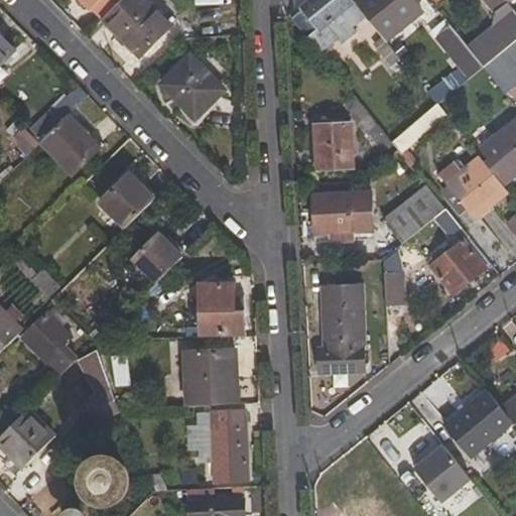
[(82,0),(102,19),(104,18),(120,0),(82,0)]
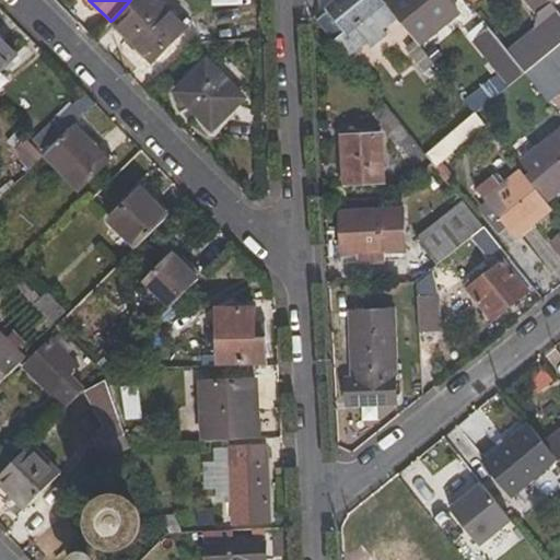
[(151,59),(185,26),(159,0),(130,0),(113,20),(151,59)]
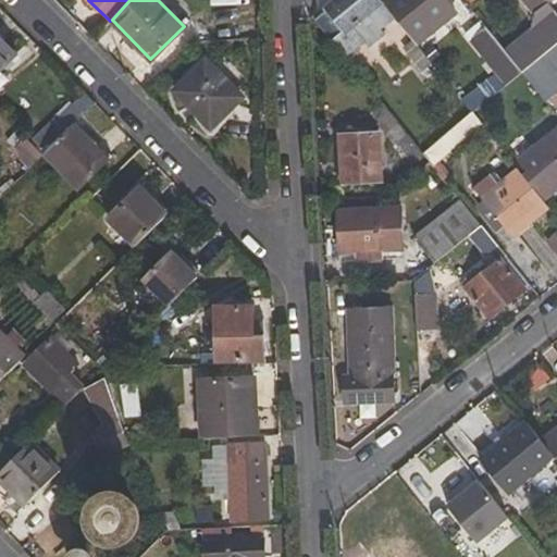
[(383,1),(381,0),(335,0),(313,19),(344,56),(395,16),(383,1)]
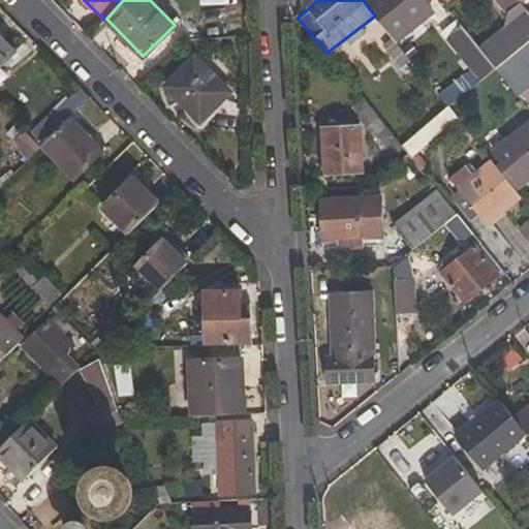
[(434,13),(423,0),(364,0),(364,1),(375,16),(397,43),(434,13)]
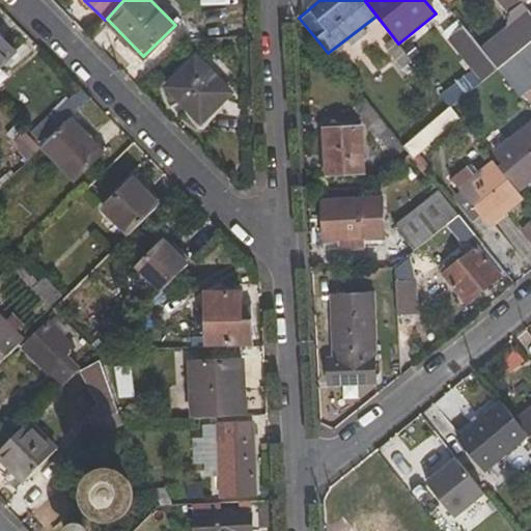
[(498,70),(530,42),(530,11),(523,2),(521,0),(496,0),(508,14),(504,33),(482,51),(498,70)]
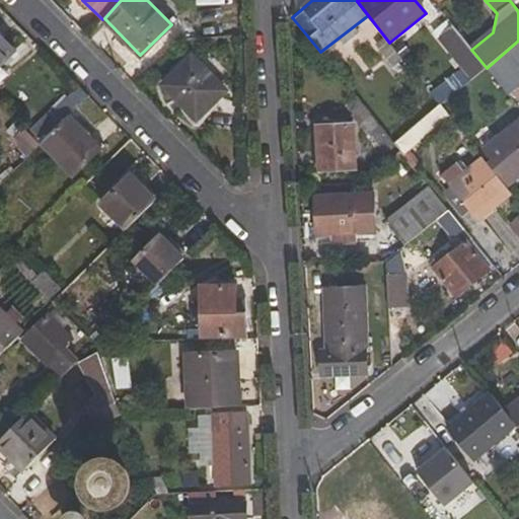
[(471,80),(487,68),(471,50),(452,26),(438,39),(471,80)]
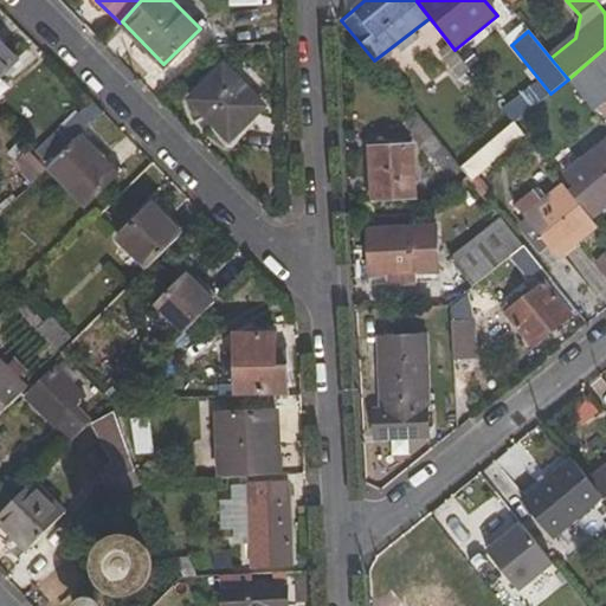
[(0,76),(17,60),(0,43),(0,76)]
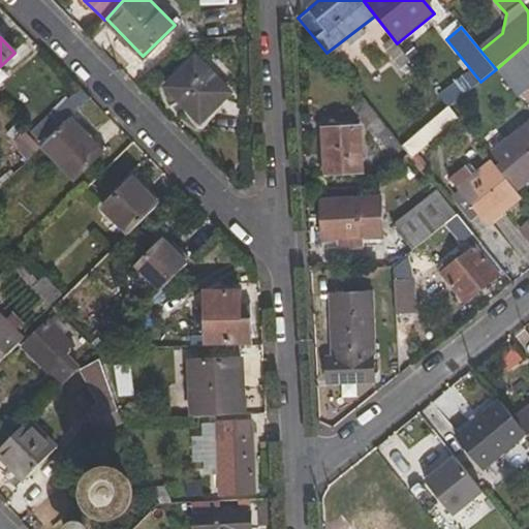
[(528,41),(496,69),(519,97),(528,89),(528,41)]
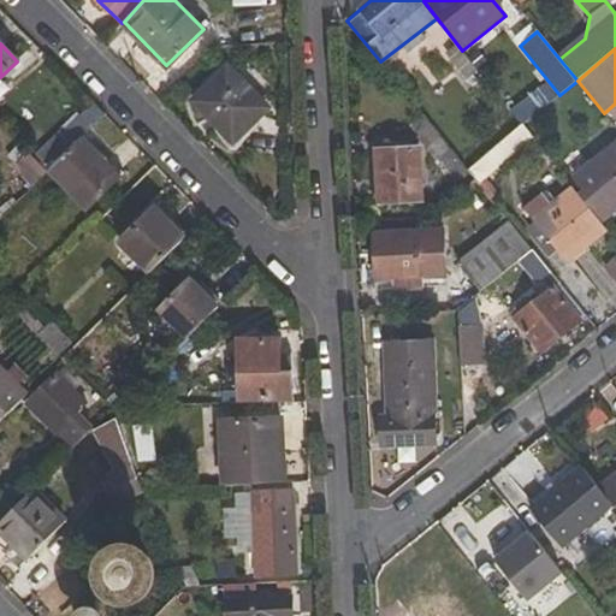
[(268,108),(226,65),(190,100),(234,143),(268,108)]
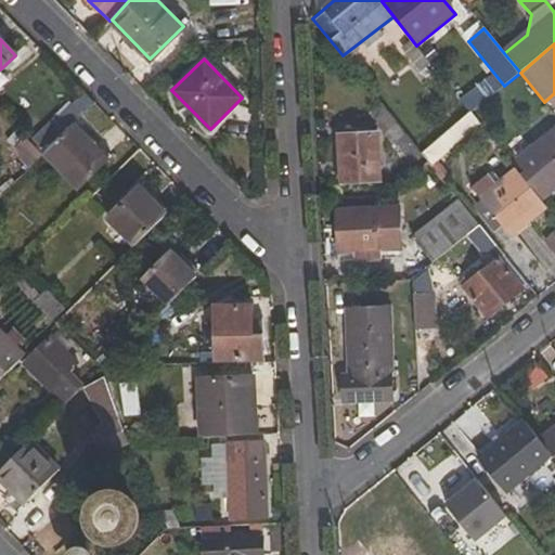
[(74,124),(93,103),(82,93),(54,121),(51,118),(29,141),(42,154),(74,124)]
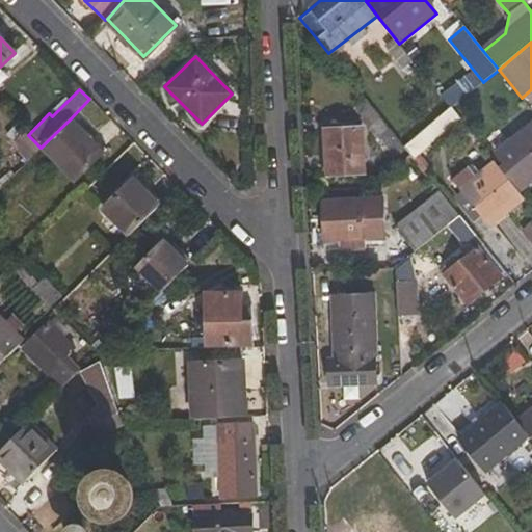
[(73,182),(104,152),(71,118),(41,148),(73,182)]
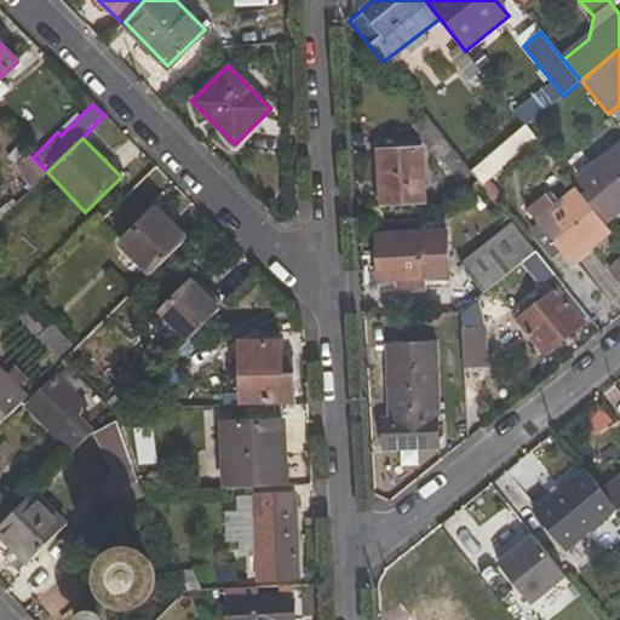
[(619,145),(577,179),(609,220),(619,210),(619,145)]
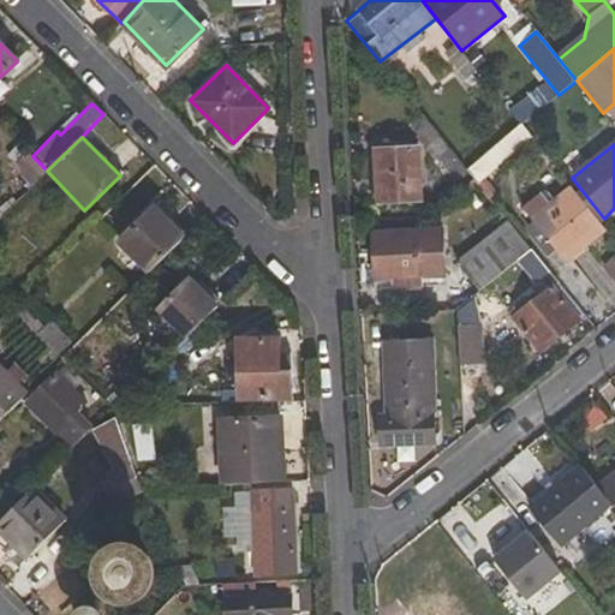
[(423,199),(419,148),(376,150),(380,203),(423,199)]
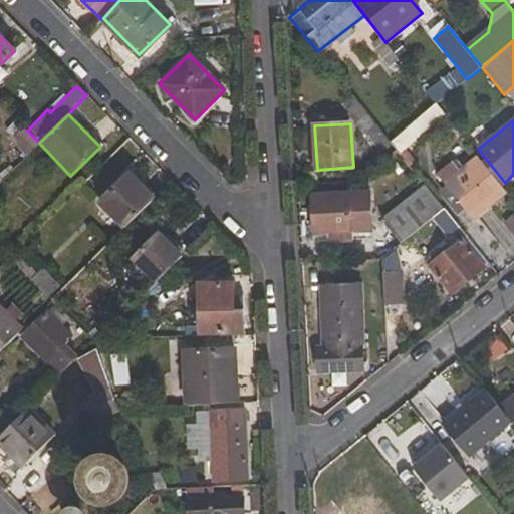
[(364,133),(381,153),(393,145),(391,141),(375,123),(364,133)]
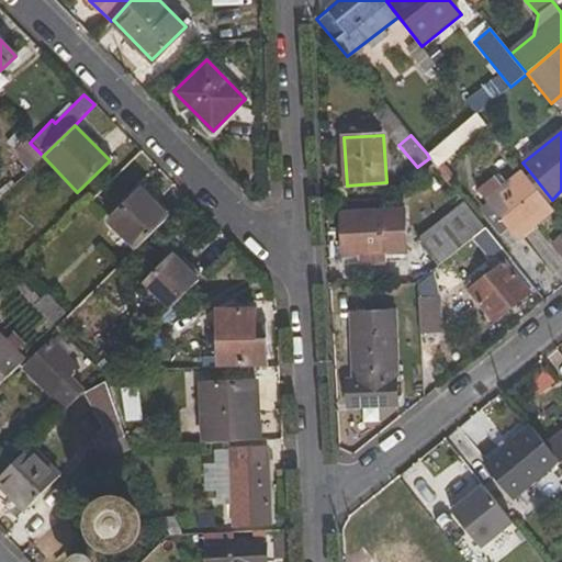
[(504,223),(518,240),(554,210),(521,170),(484,200),(487,204),(482,209),(497,228),(504,223)]
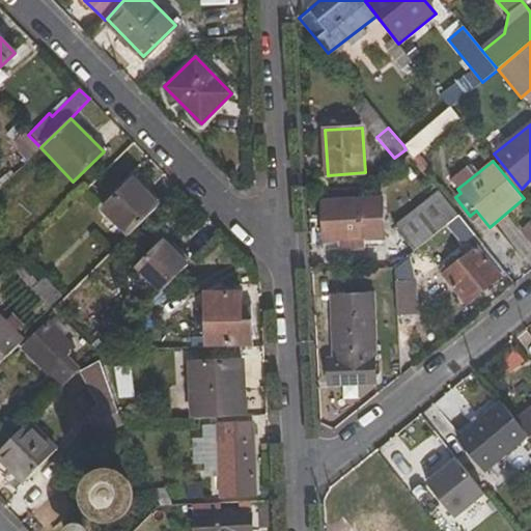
[(133,178),(102,208),(127,235),(159,203),(133,178)]
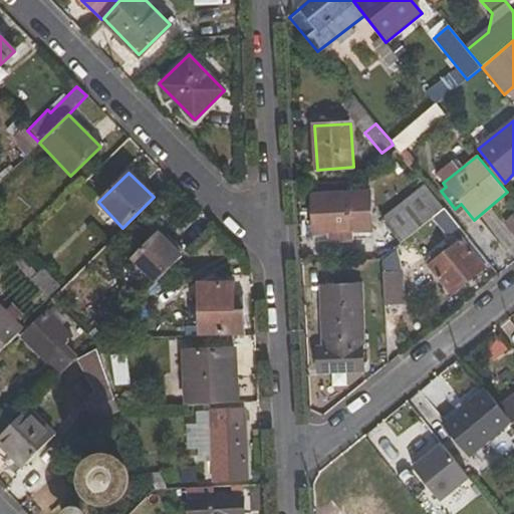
[(382,220),(402,244),(445,208),(426,184),(382,220)]
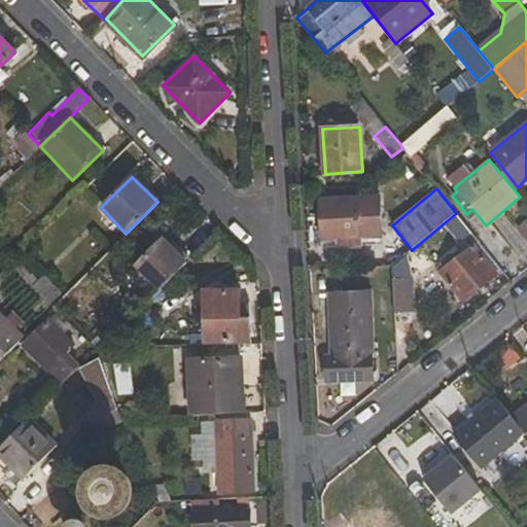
[(381,236),(380,197),(320,201),(322,239),(347,237),(348,248),(359,247),(360,236),(381,236)]
